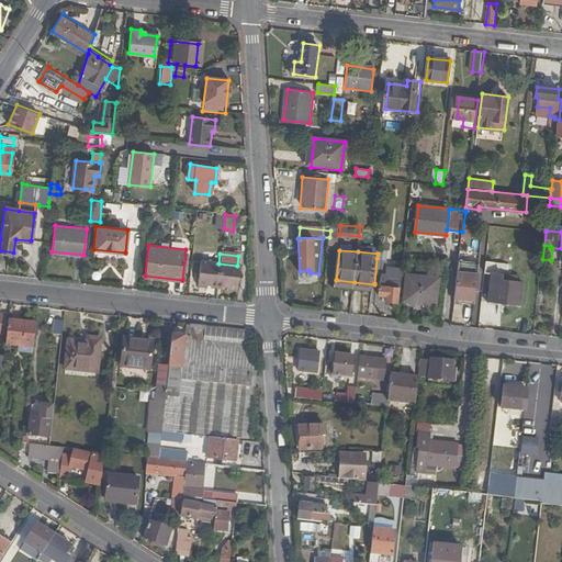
[(377,258),(374,283),(381,284),(380,294),(386,294),(386,300),(396,301),(400,274),(386,273),(388,260),(377,258)]
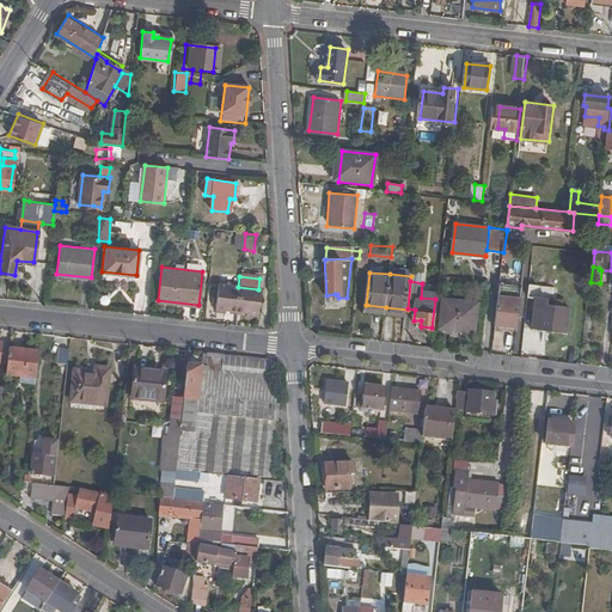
[(501,282),(496,324),(508,325),(508,319),(519,320),(522,285),(501,282)]
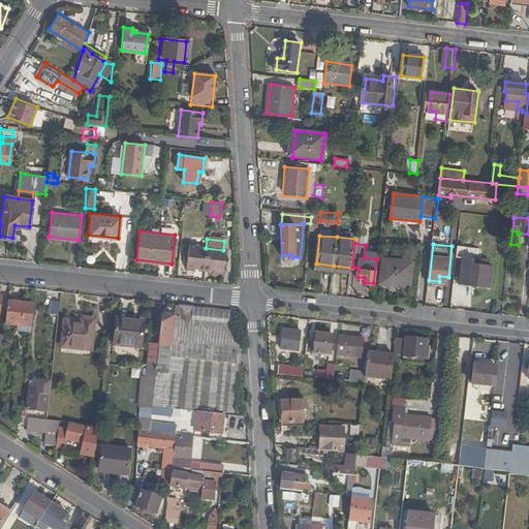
[(223,250),(206,248),(187,246),(185,270),(194,271),(194,268),(199,268),(209,269),(215,270),(215,273),(223,274),(225,250),(223,250)]
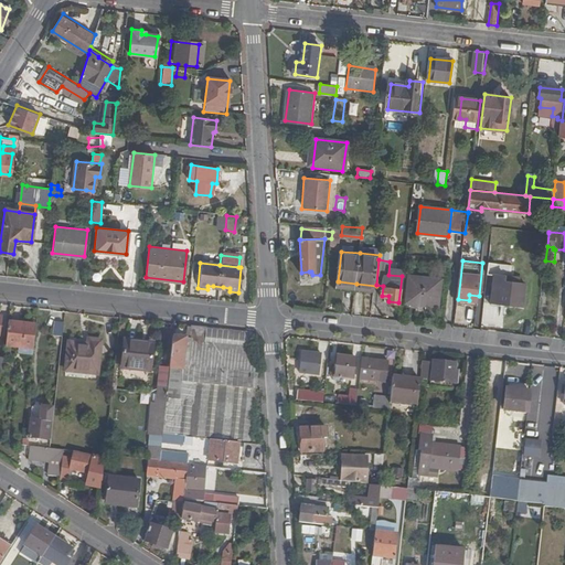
[(507,275),(496,274),(492,301),(524,306),(528,284),(505,280),(507,275)]
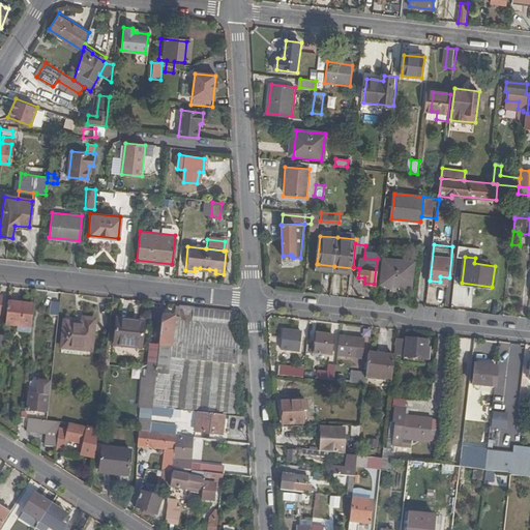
[(413,285),(415,263),(386,259),(384,282),(413,285)]
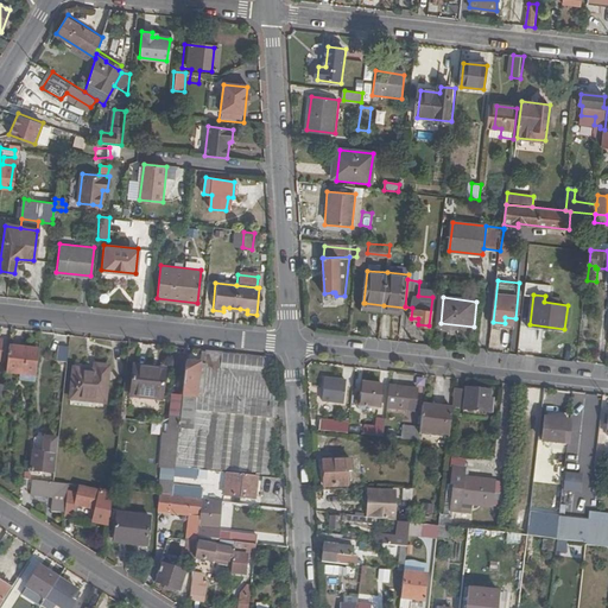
[(68,362),(69,347),(59,346),(57,361),(68,362)]
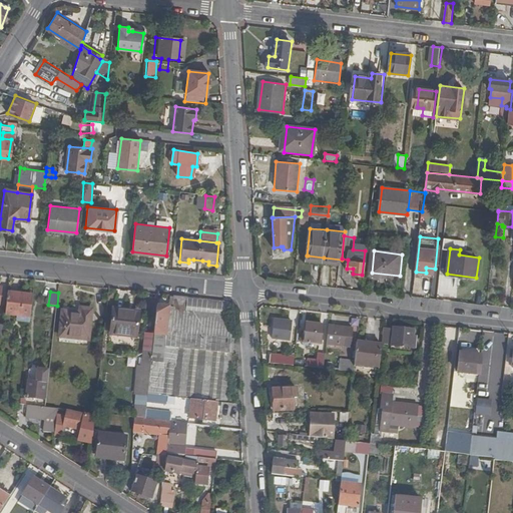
[(19,321),(30,322),(32,296),(8,293),(5,314),(19,315),(19,321)]
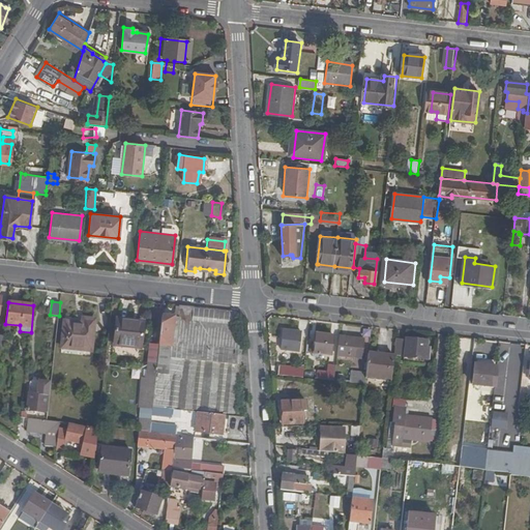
[(194,319),(195,307),(180,305),(179,321),(193,323),(194,319)]
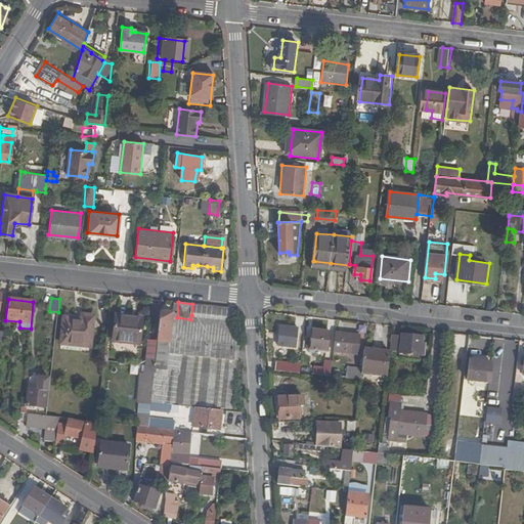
[(216,317),(217,306),(192,304),(191,315),(216,317)]
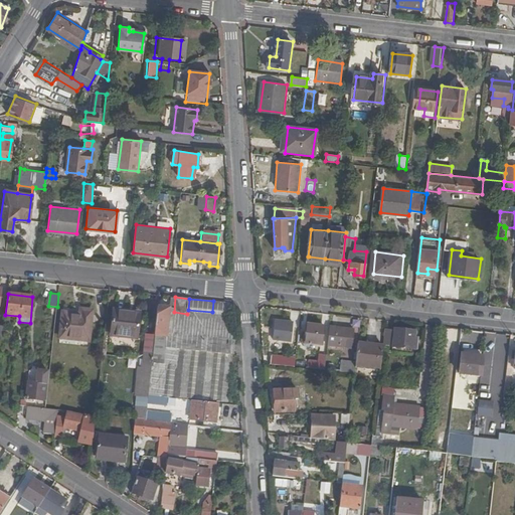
[(225,310),(235,311),(235,309),(230,303),(213,301),(212,312),(224,314),(225,310)]
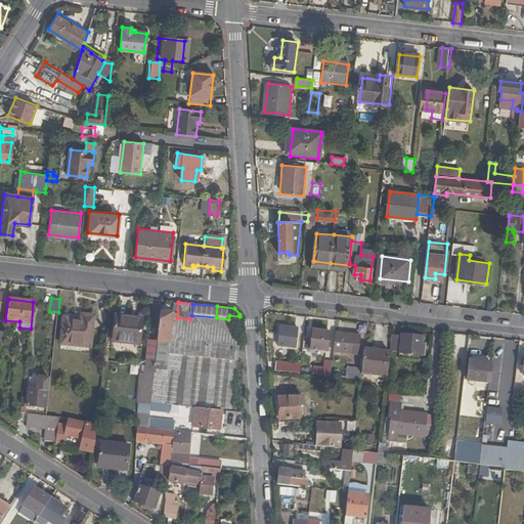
[(155,373),(165,374),(172,375),(173,365),(166,364),(172,314),(162,312),(158,342),(157,357),(155,373)]
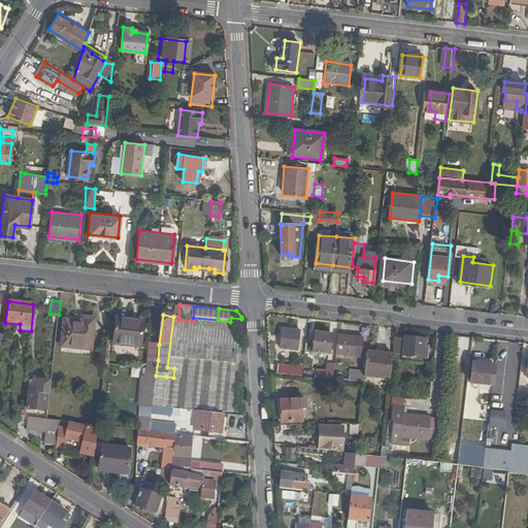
[(81,347),(85,318),(83,318),(81,323),(64,321),(61,343),(81,347)]
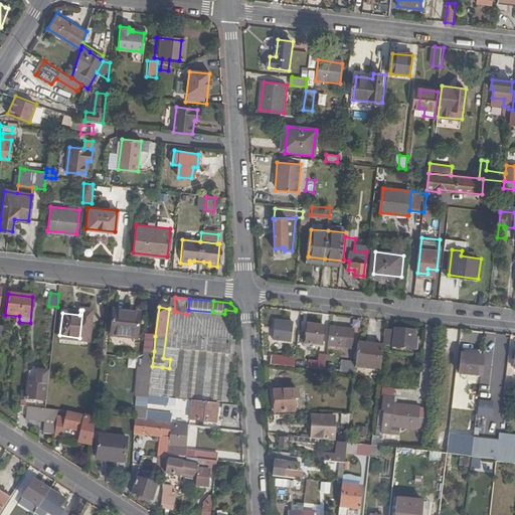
[(93,311),(82,310),(79,338),(89,339),(93,311)]
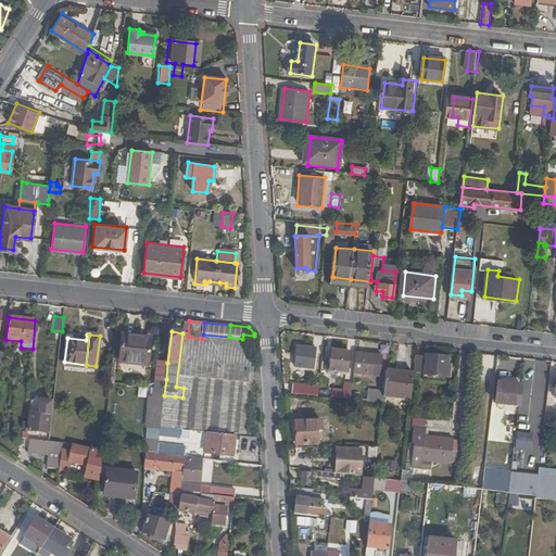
[(152,338),(124,336),(121,361),(149,364),(152,338)]
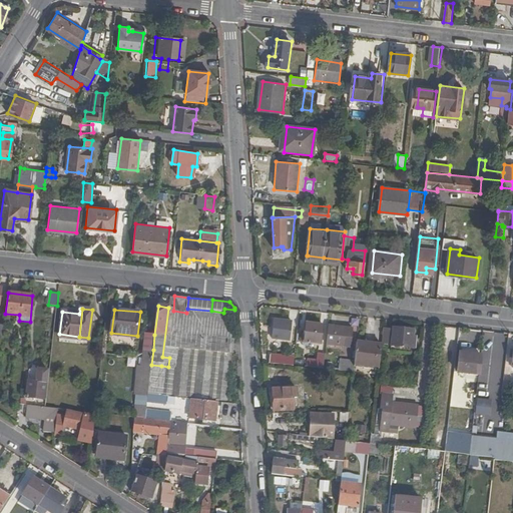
[(229,317),(189,312),(188,325),(227,329),(229,317)]
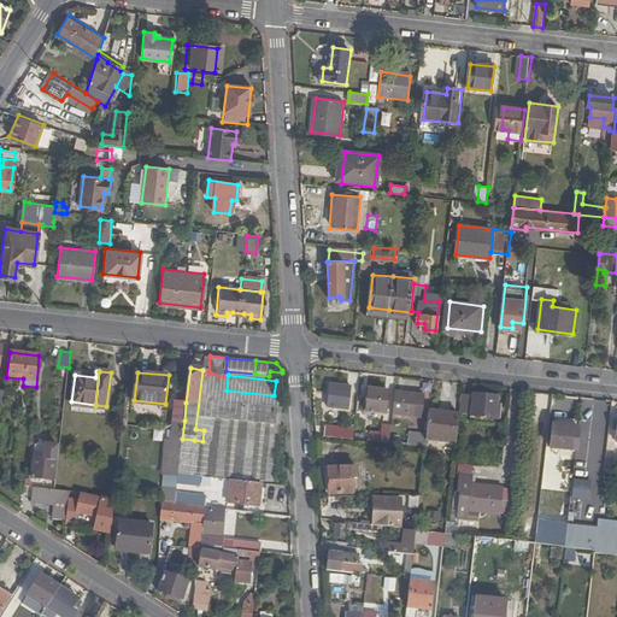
[(351,387),(330,385),(328,406),(348,409),(351,387)]
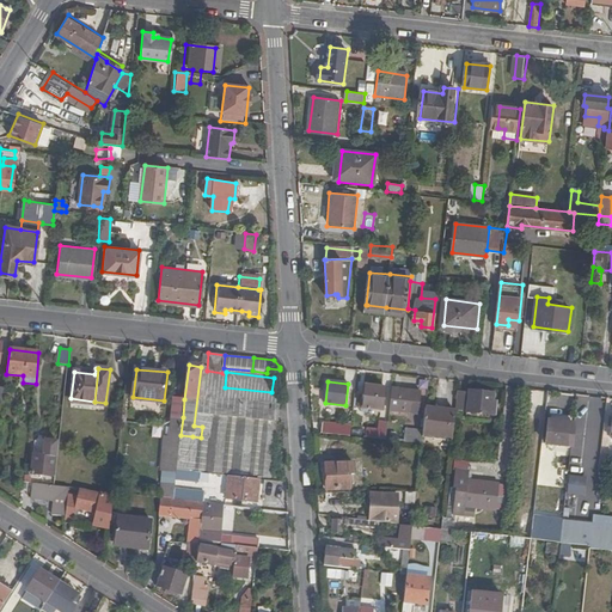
[(362,407),(384,409),(386,389),(365,385),(363,399),(362,407)]
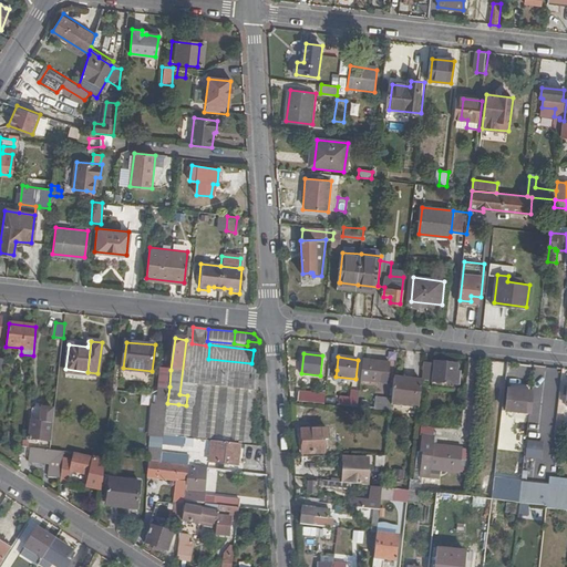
[(259,367),(198,359),(197,368),(258,375),(259,367)]
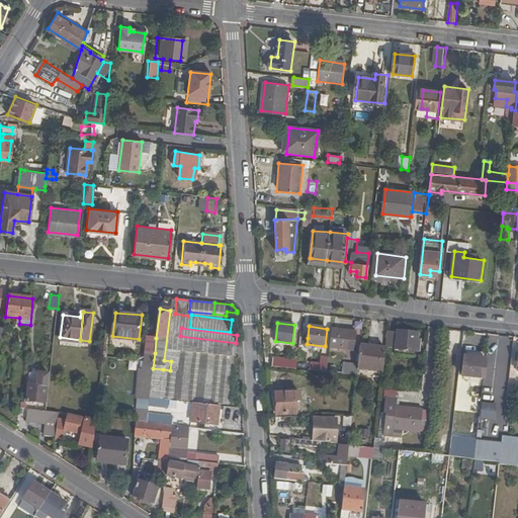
[(355,331),(332,328),(330,346),(354,349),(355,331)]
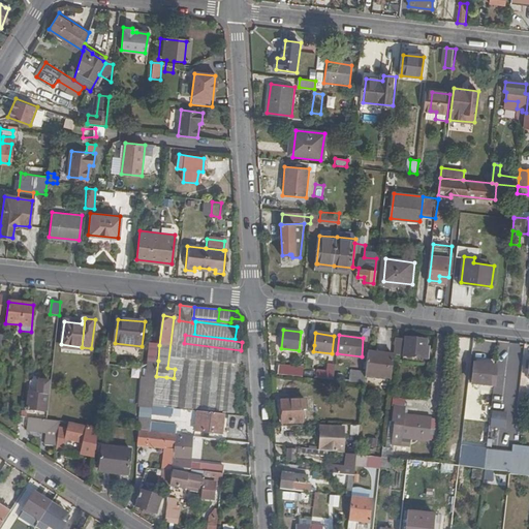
[(405,340),(396,339),(394,352),(403,352),(403,356),(427,359),(429,346),(427,344),(428,339),(405,337),(405,340)]
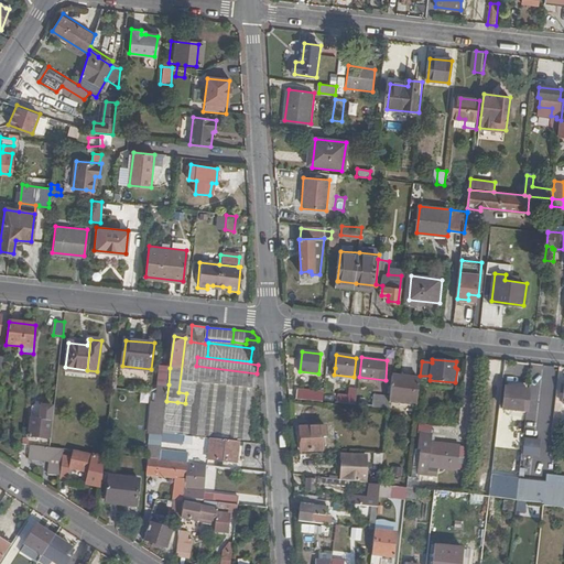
[(161,367),(159,384),(169,384),(170,368),(161,367)]
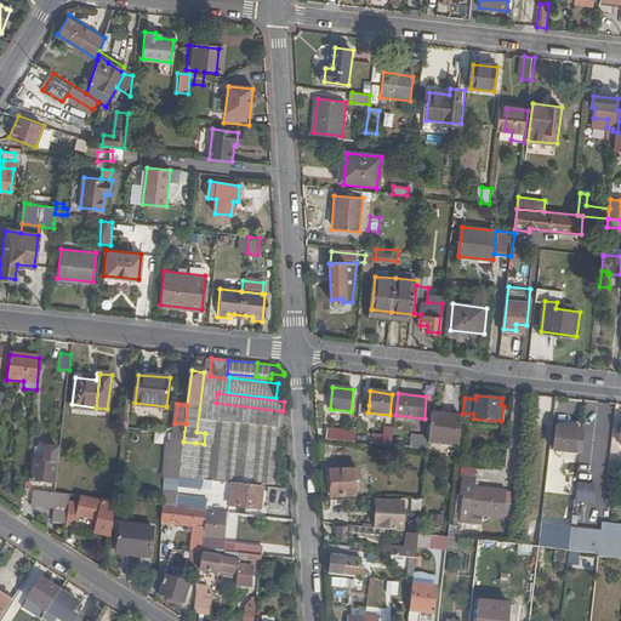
[(462,417),(432,414),(429,438),(429,440),(460,444),(462,417)]
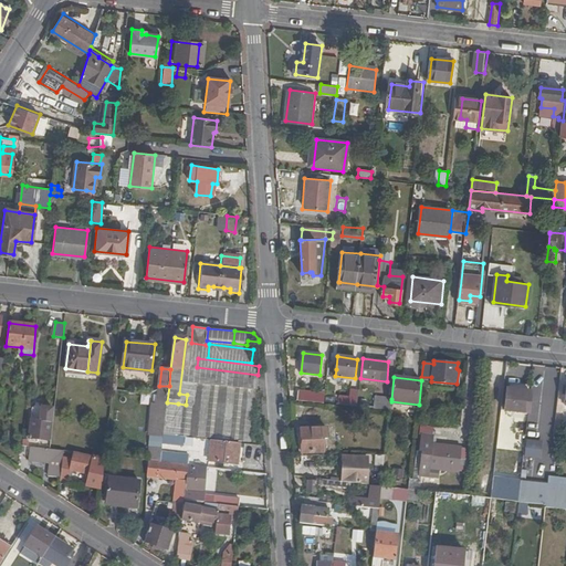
[(213,386),(192,383),(186,433),(208,437),(213,386)]
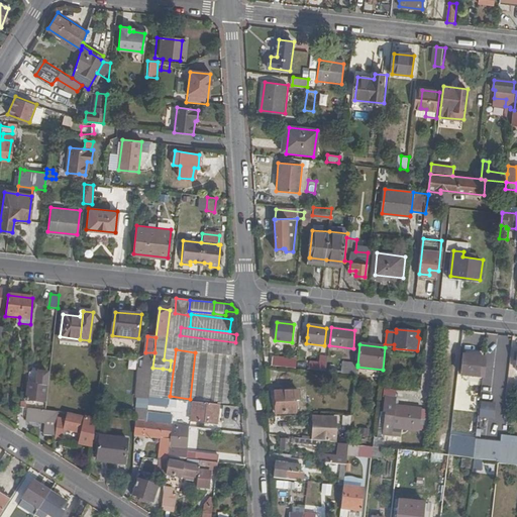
[(277,358),(276,367),(296,369),(298,351),(293,351),(292,360),(277,358)]
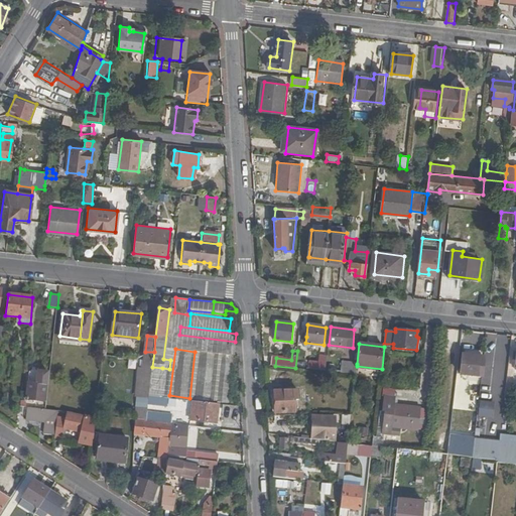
[(145,352),(144,360),(143,369),(140,368),(137,394),(149,395),(152,367),(154,352),(145,352)]
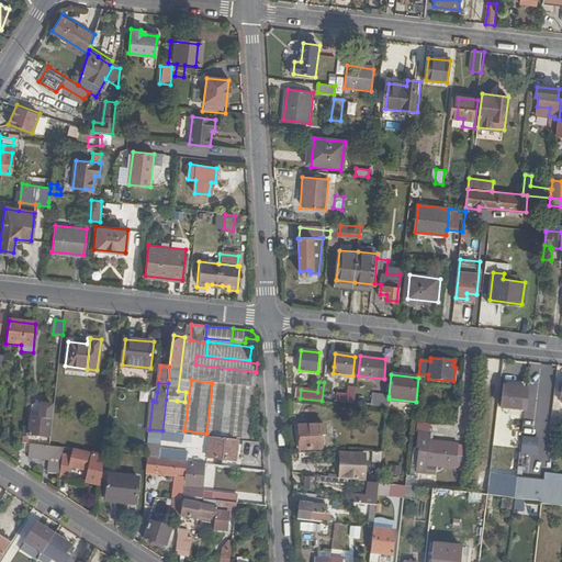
[(237,386),(216,383),(211,434),(232,436),(237,386)]
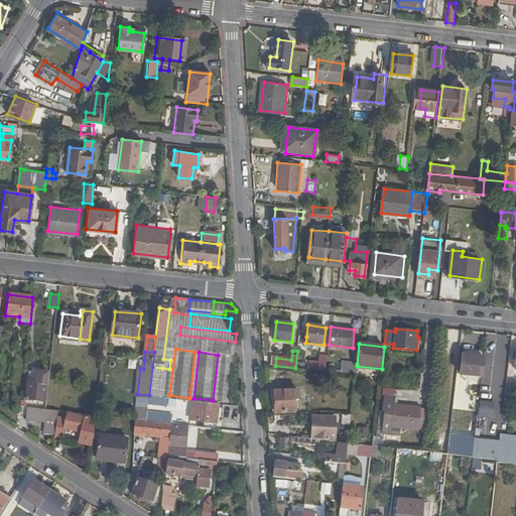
[(234,356),(221,354),(215,400),(229,402),(234,356)]
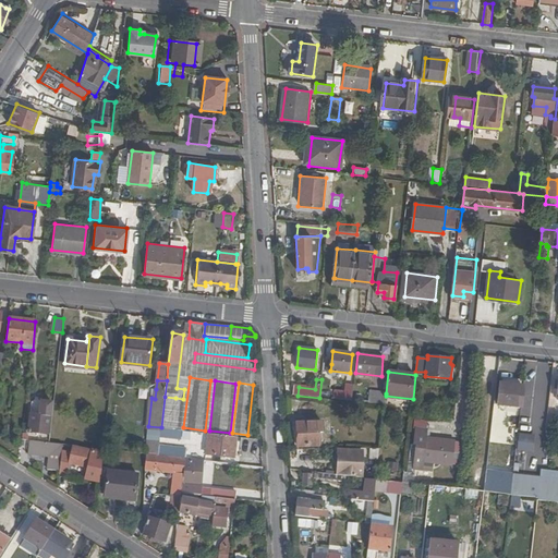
[(521,405),(524,385),(500,383),(498,403),(504,404),(521,405)]
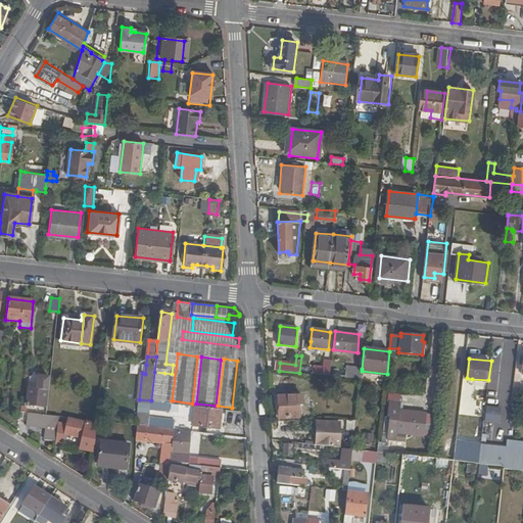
[(323,361),(322,376),(330,377),(332,362),(323,361)]
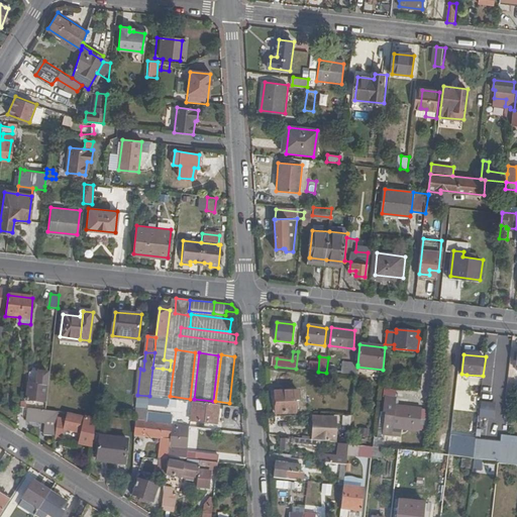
[(357,367),(357,365),(344,363),(342,375),(356,376),(357,367)]
